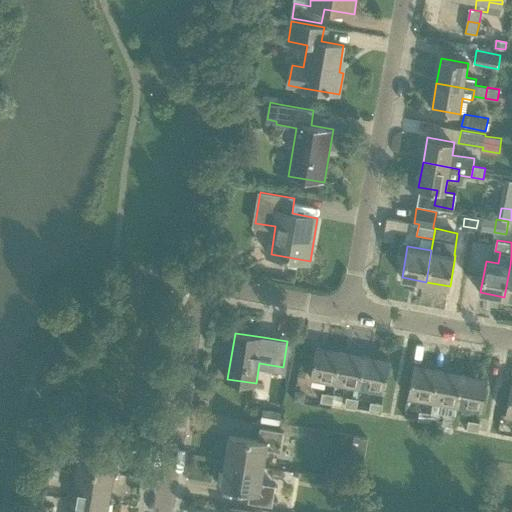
[(336,383),(342,351),(317,347),(311,378),(336,383)]
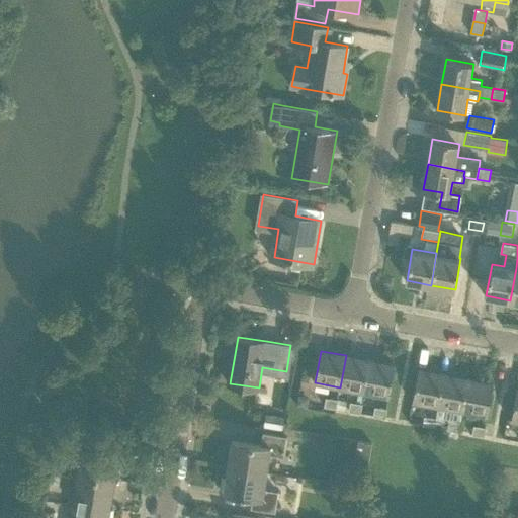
[(364,392),(370,360),(346,355),(340,387),(364,392)]
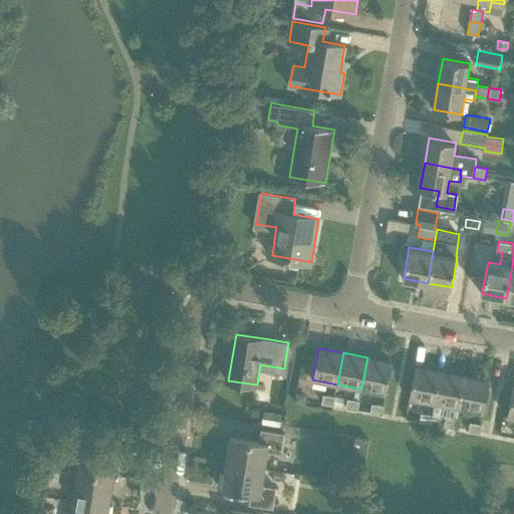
[(387,394),(393,362),(367,357),(361,389),(387,394)]
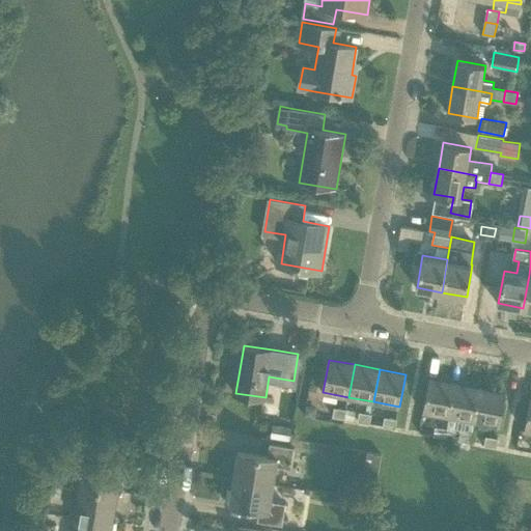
[(449,416),(455,384),(429,379),(424,412),(449,416)]
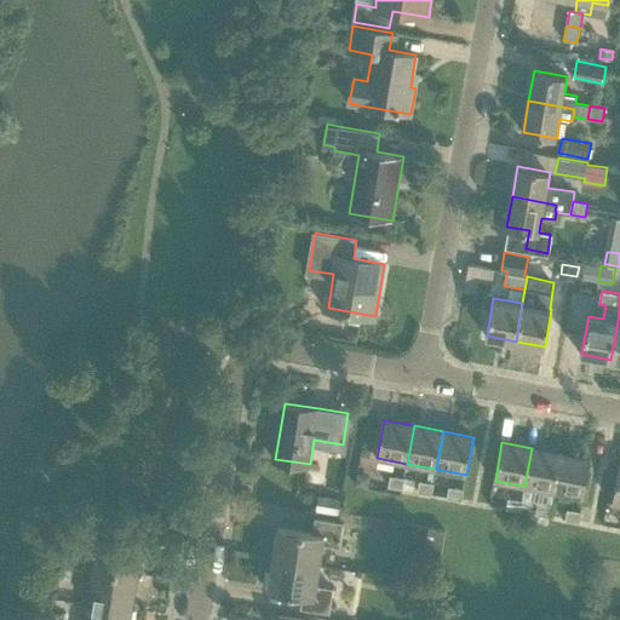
[(554,492),(561,453),(532,448),(524,486),(554,492)]
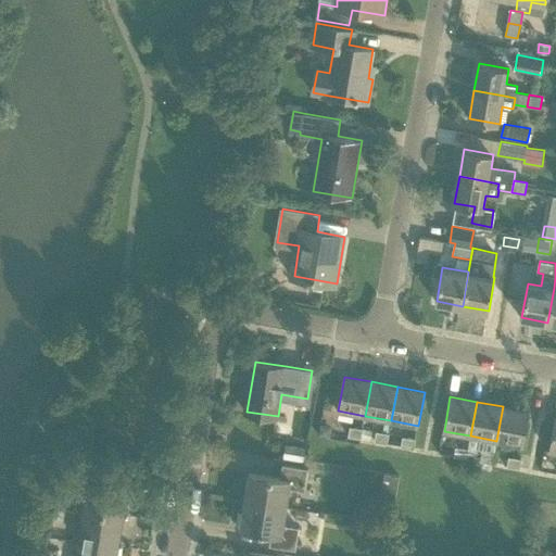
[(523,445),(530,412),(503,406),(496,441),(523,445)]
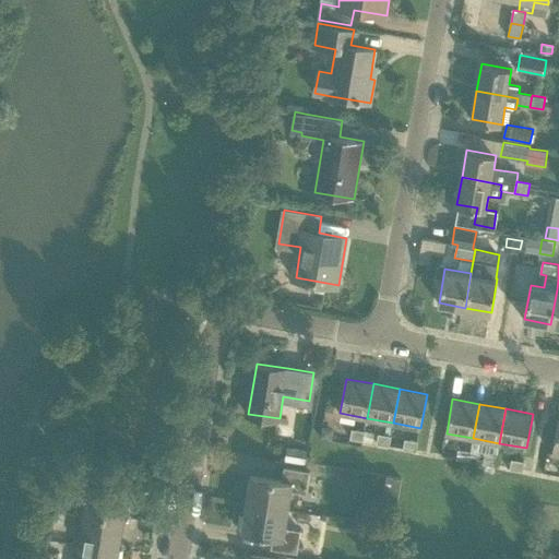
[(324,427),(322,438),(333,440),(334,435),(330,427),(324,427)]
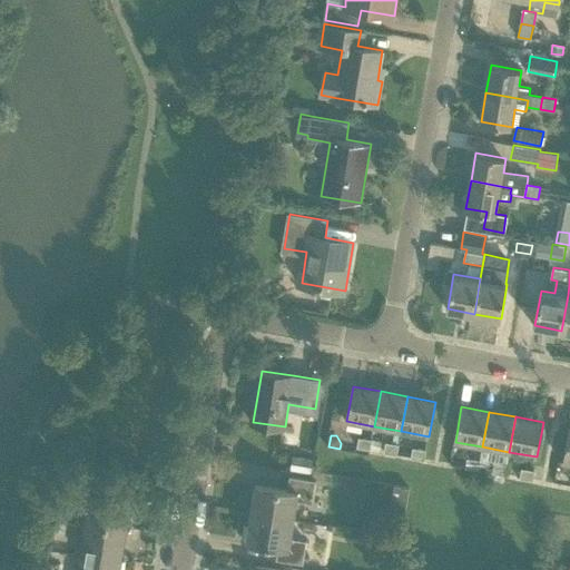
[(360,438),(359,445),(372,449),(373,440),(360,438)]
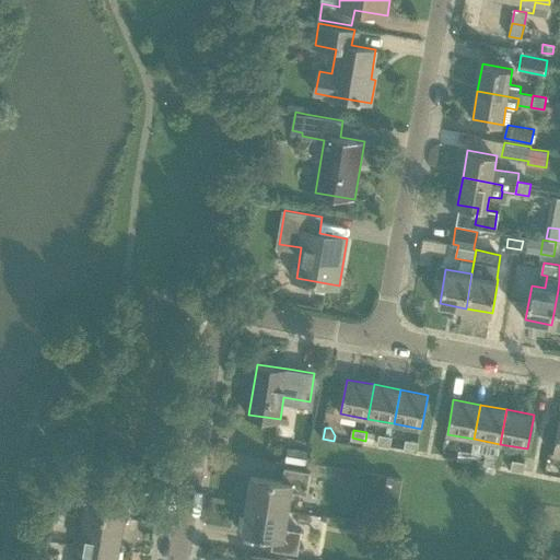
[(366,432),(365,441),(374,442),(376,434),(366,432)]
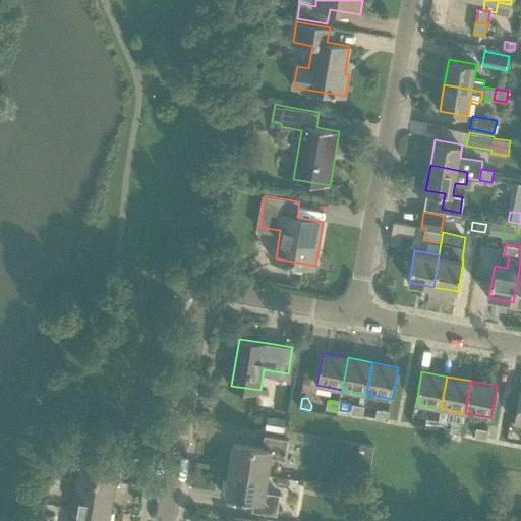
[(353,404),(351,412),(363,414),(365,406),(353,404)]
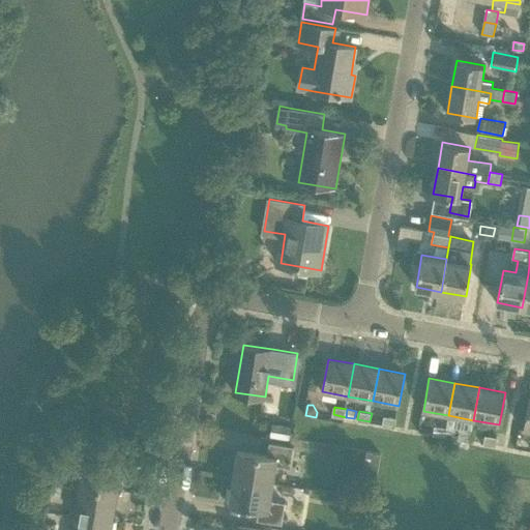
[(384,416),(383,424),(395,427),(396,418),(384,416)]
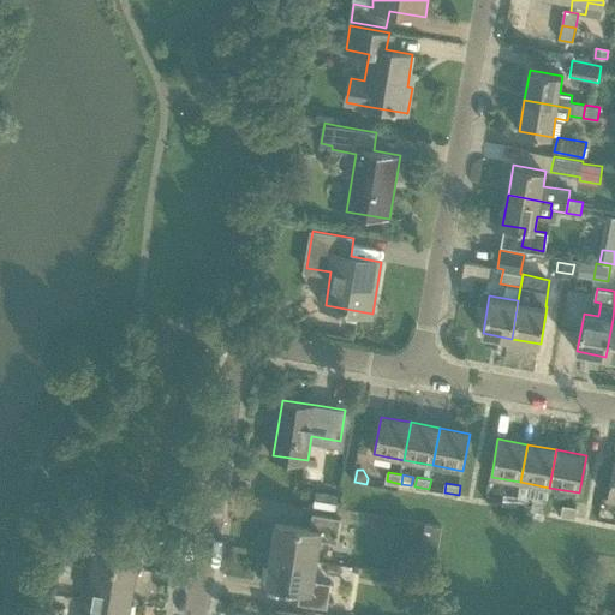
[(411,503),(412,493),(389,488),(387,500),(411,503)]
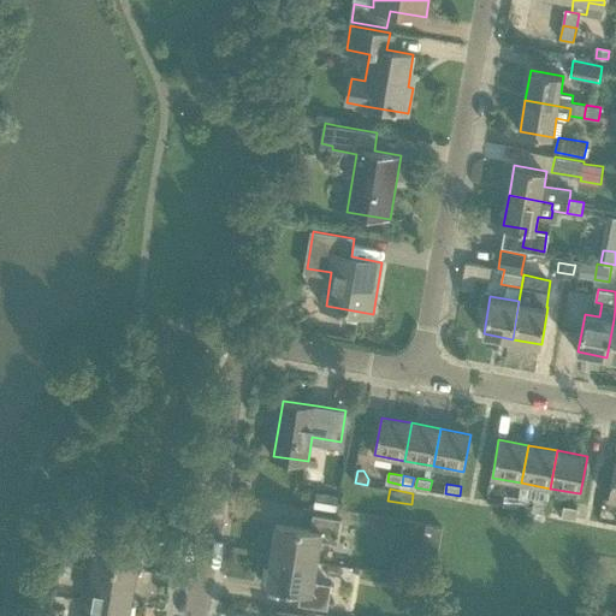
[(339,495),(318,491),(314,508),(337,511),(339,495)]
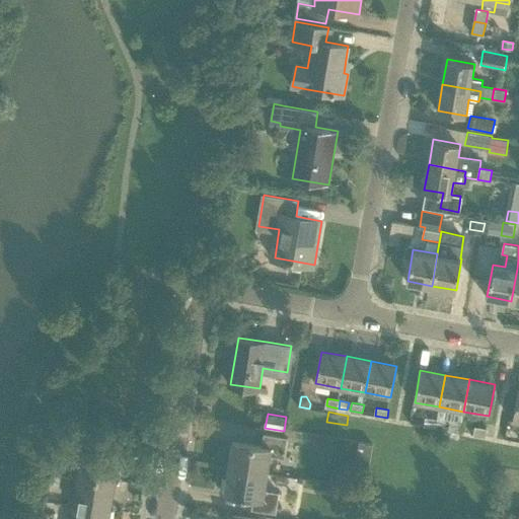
[(436,428),(437,427),(438,419),(426,416),(424,425),(436,428)]
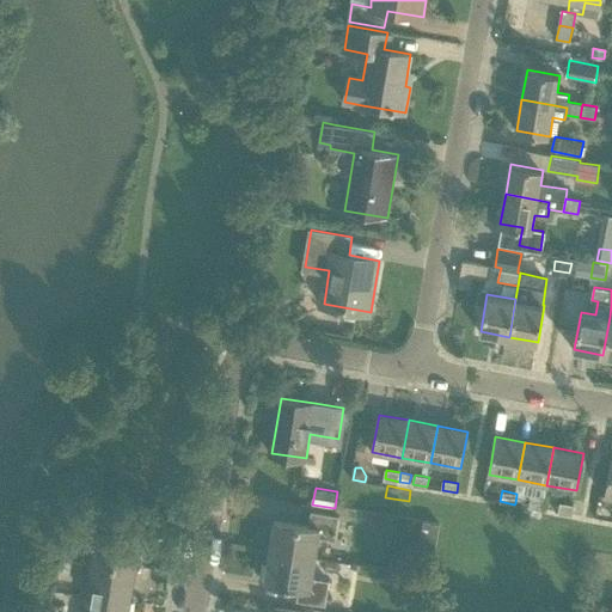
[(430,506),(432,493),(414,491),(412,505),(430,506)]
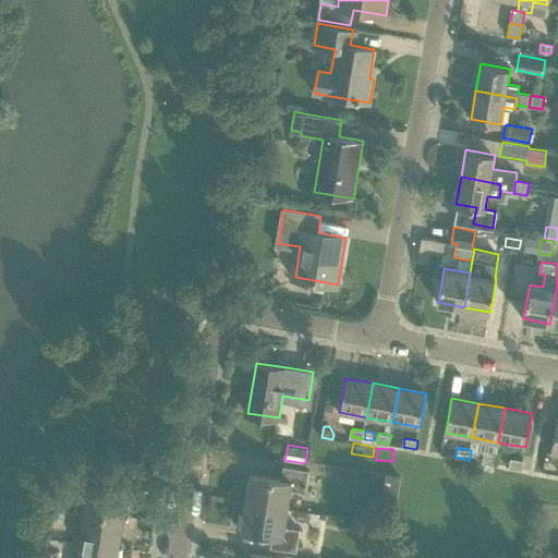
[(495,464),(497,455),(484,452),(482,462),(495,464)]
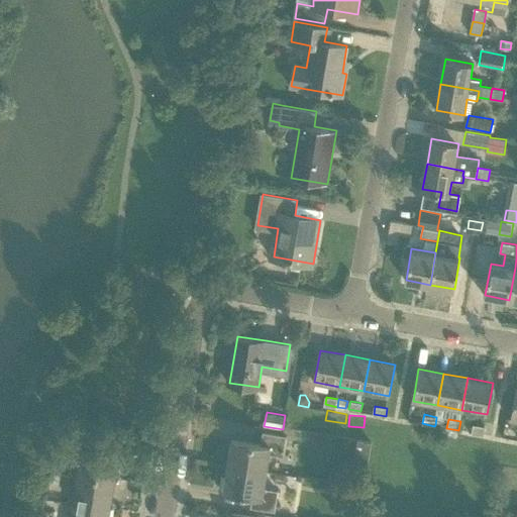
[(472,433),(484,435),(486,425),(474,424),(472,433)]
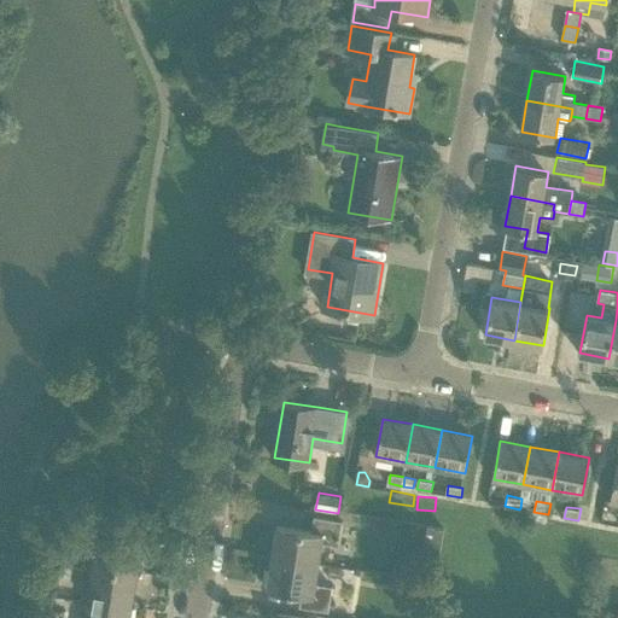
[(339,544),(343,522),(314,517),(313,531),(278,525),(273,555),(319,563),(322,542),(339,544)]
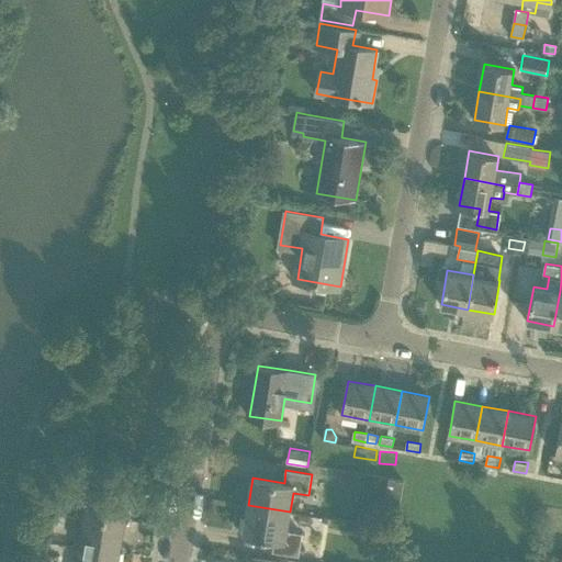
[(59,471),(58,480),(70,482),(71,472),(59,471)]
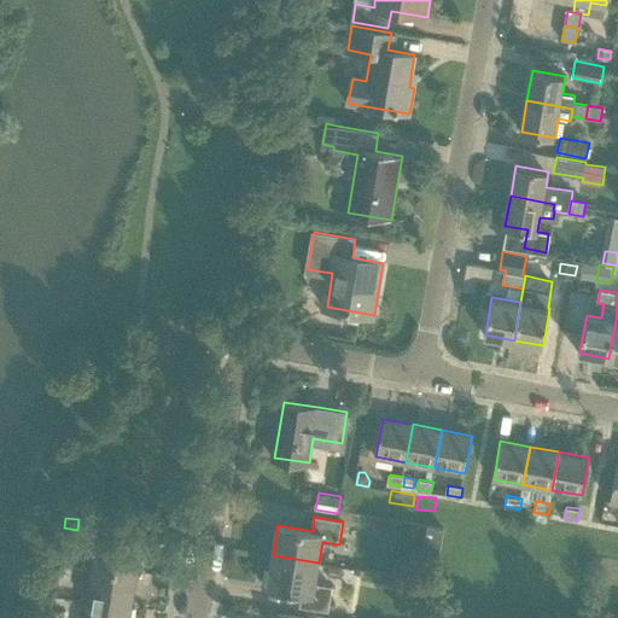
[(136,575),(141,542),(97,535),(92,567),(136,575)]
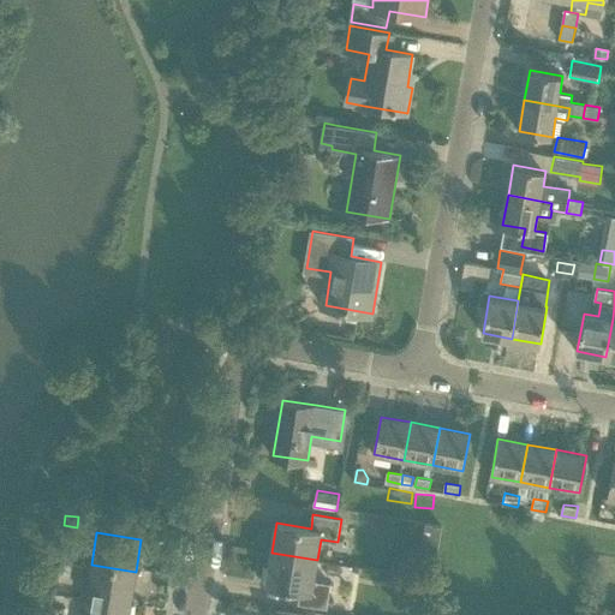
[(315,581),(317,560),(272,553),(267,584),(300,589),(299,603),(327,607),(330,584),(315,581)]
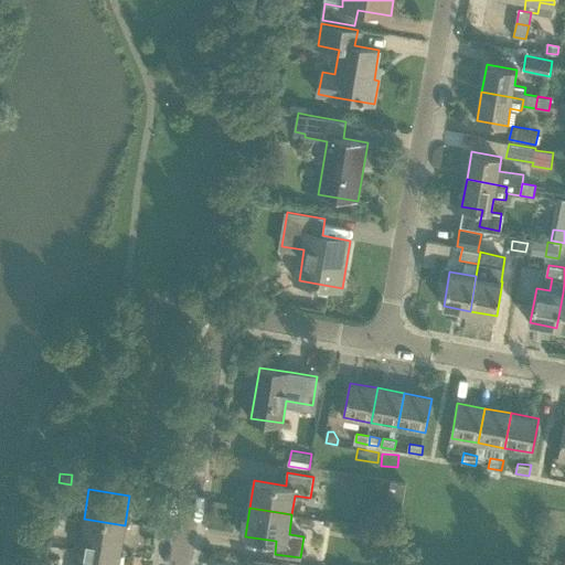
[(53,515),(52,525),(66,528),(67,518),(53,515)]
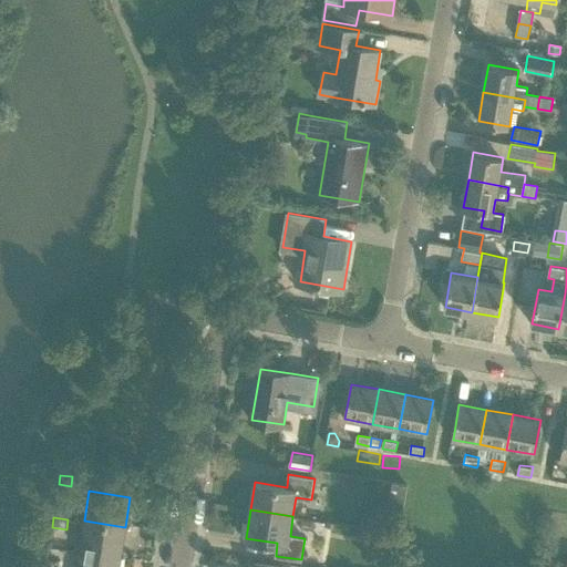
[(121,556),(125,527),(84,521),(79,550),(121,556)]
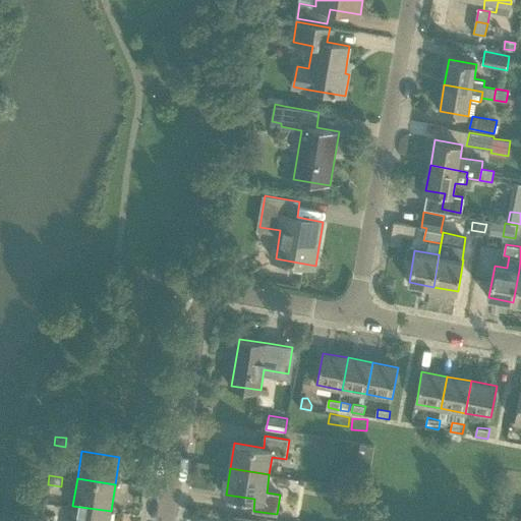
[(109,520),(111,511),(72,506),(69,520),(109,520)]
